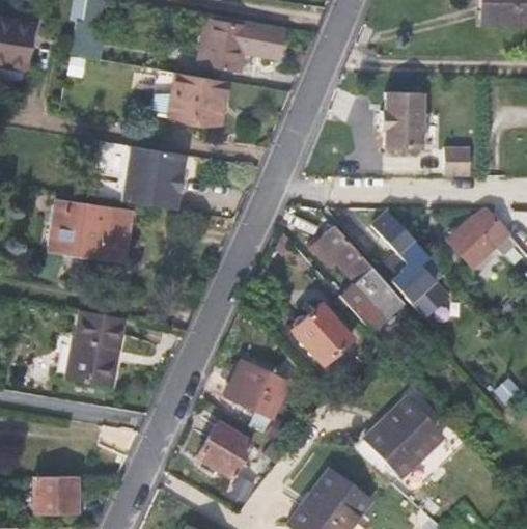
[(99,26),(102,0),(87,0),(83,23),(99,26)]
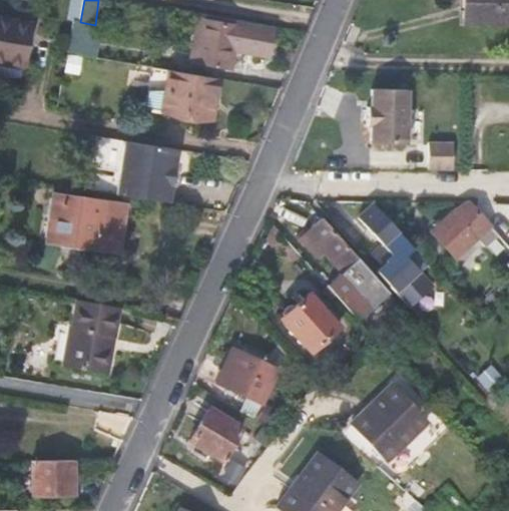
[(508,0),(469,0),(468,24),(508,25),(508,0)]
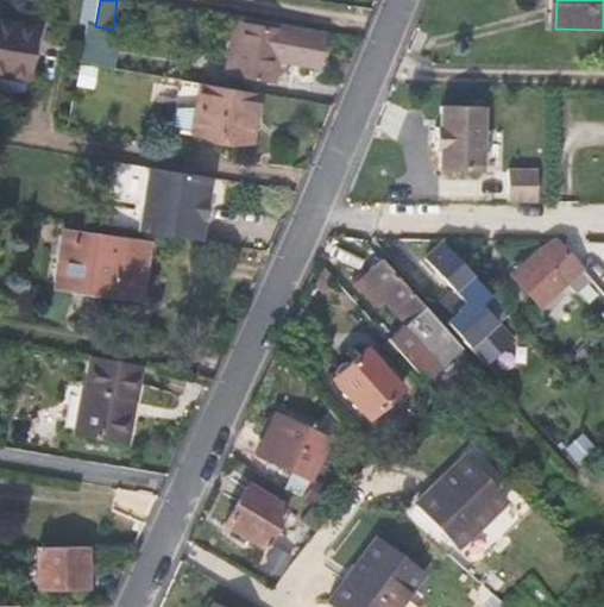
[(39,29),(0,22),(0,94),(25,99),(29,81),(30,81),(39,29)]
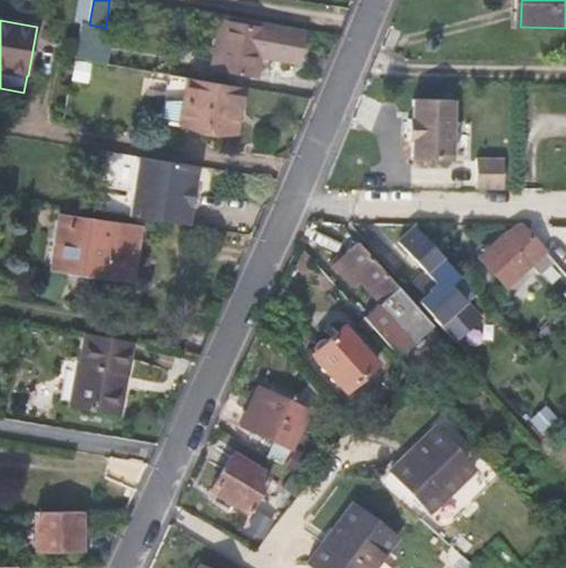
[(305,31),(263,23),(262,30),(230,25),(222,72),(254,78),(259,52),(301,59),(305,31)]
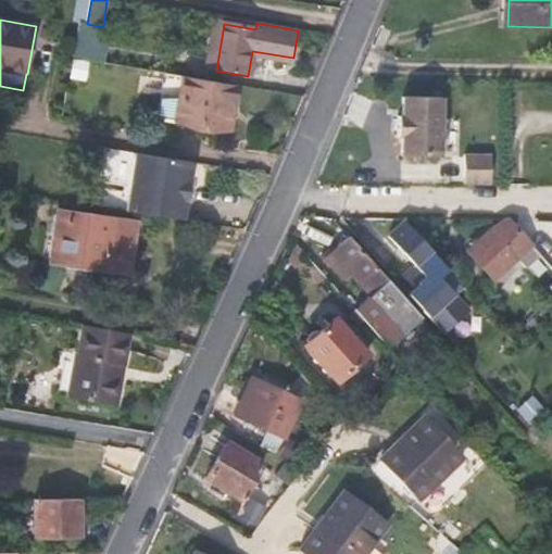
[(107,63),(112,28),(103,27),(87,24),(83,24),(76,58),(99,62),(107,63)]
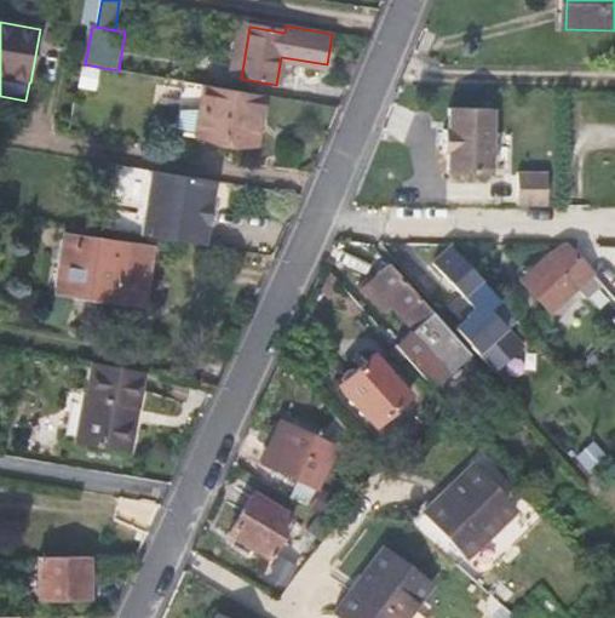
[(119,70),(110,69),(108,84),(121,85),(122,72),(119,70)]
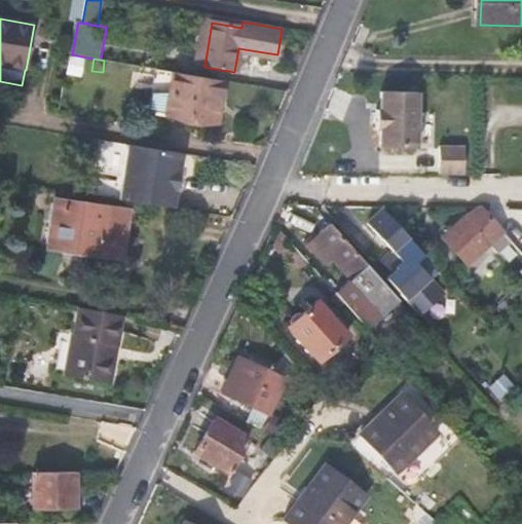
[(227,80),(178,72),(174,94),(163,91),(157,97),(156,105),(159,113),(220,122),(227,80)]
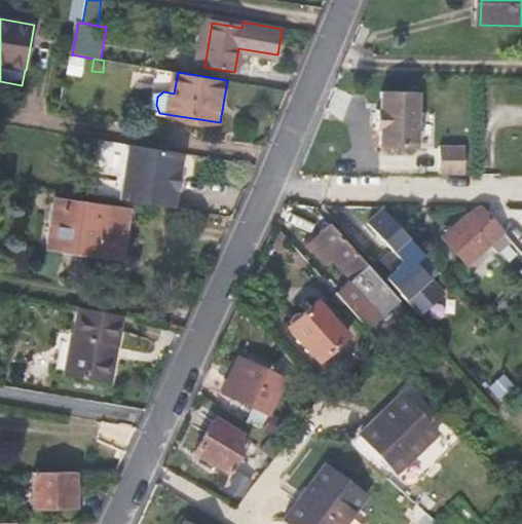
[(423,149),(425,90),(384,89),(382,148),(423,149)]
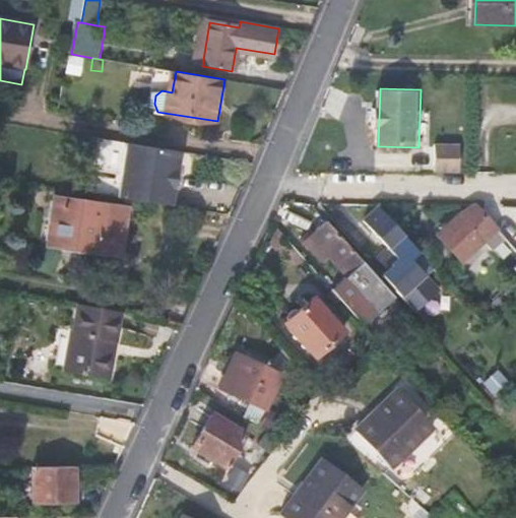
[(178,175),(181,152),(128,144),(120,198),(173,206),(177,183),(178,175)]
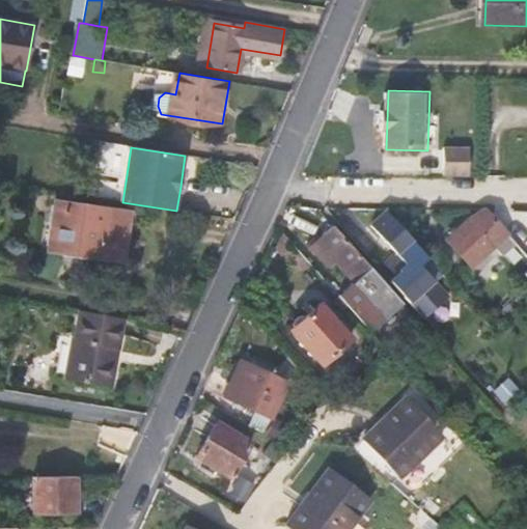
[(65,206),(60,247),(123,257),(130,217),(65,206)]
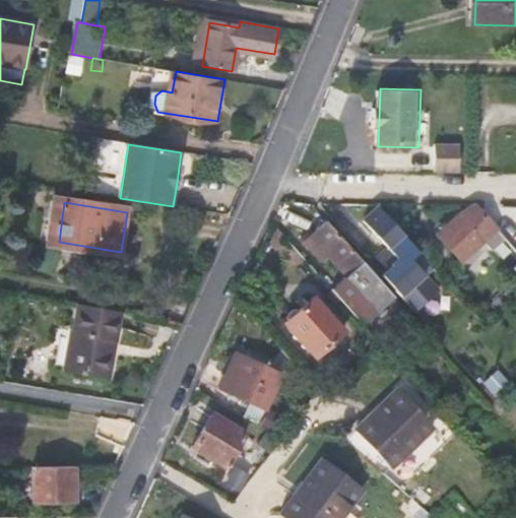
[(386,211),(383,207),(371,217),(403,254),(397,259),(387,248),(371,261),(418,314),(431,304),(405,275),(417,266),(442,294),(452,285),(386,211)]
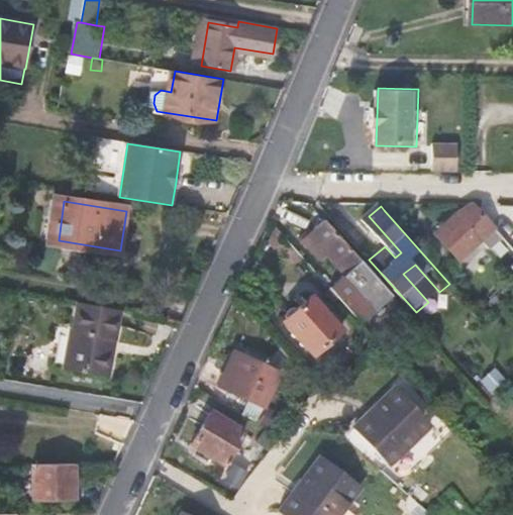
[(462,261),(495,232),(512,250),(512,223),(491,223),(477,208),(468,207),(438,234),(462,261)]
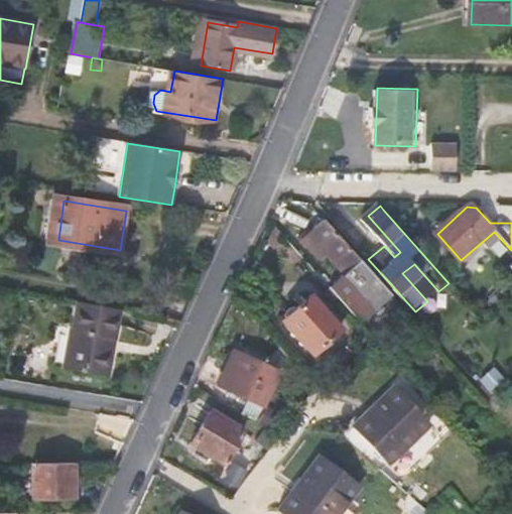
[(345,274),(332,286),(363,323),(394,296),(339,233),(326,219),(309,234),(317,243),(311,247),(322,259),(328,255),(345,274)]
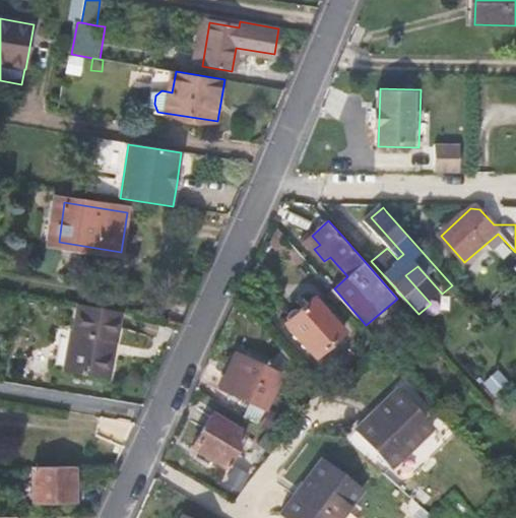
[(306,242),(314,249),(320,245),(312,236),(306,242)]
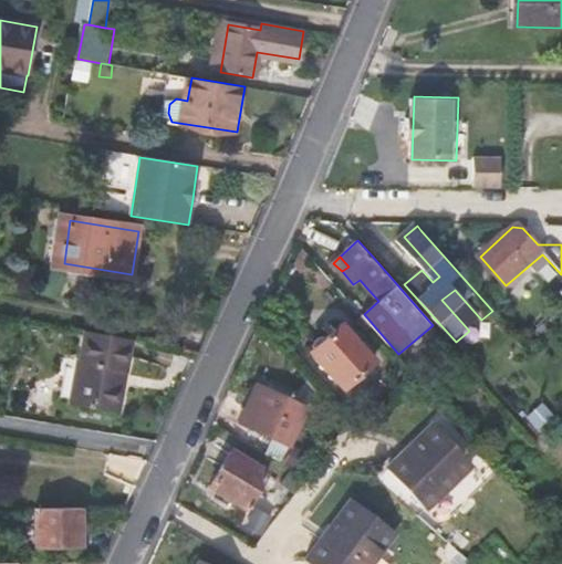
[(395,358),(398,354),(364,314),(361,317),(395,358)]
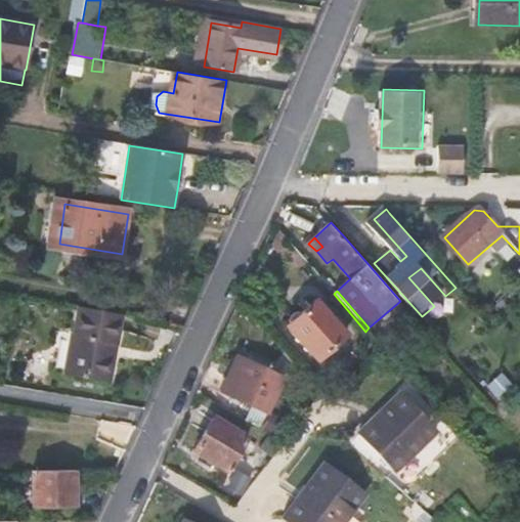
[(349,335),(318,301),(290,327),(318,359),(349,335)]
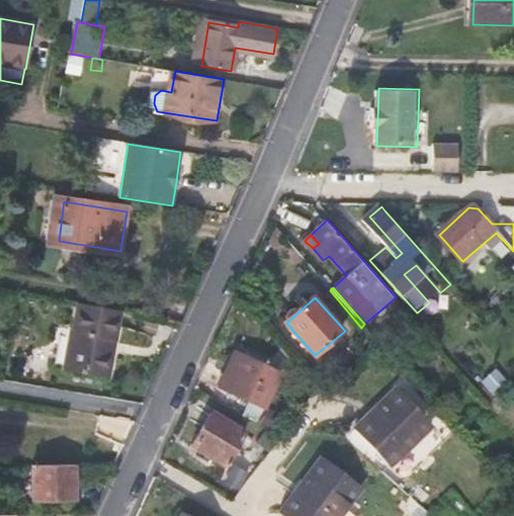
[(122,311),(80,304),(67,371),(107,378),(115,338),(117,338),(122,311)]
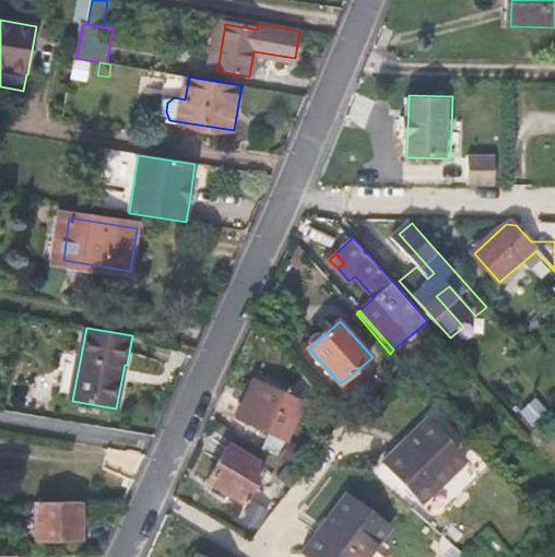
[(306,403),(257,380),(239,419),(288,441),(306,403)]
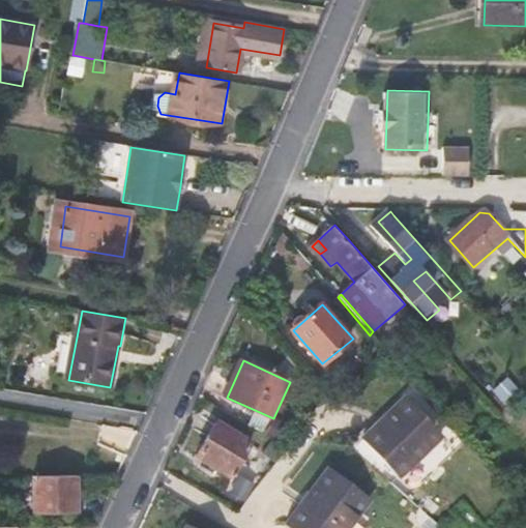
[(446,437),(410,397),(364,439),(401,478),(446,437)]
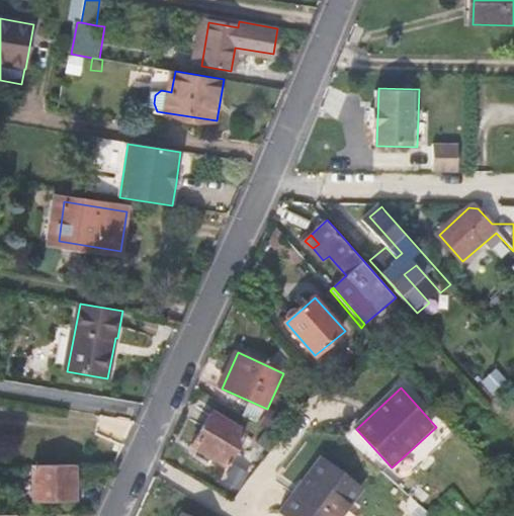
[(194,446),(226,464),(247,432),(215,414),(194,446)]
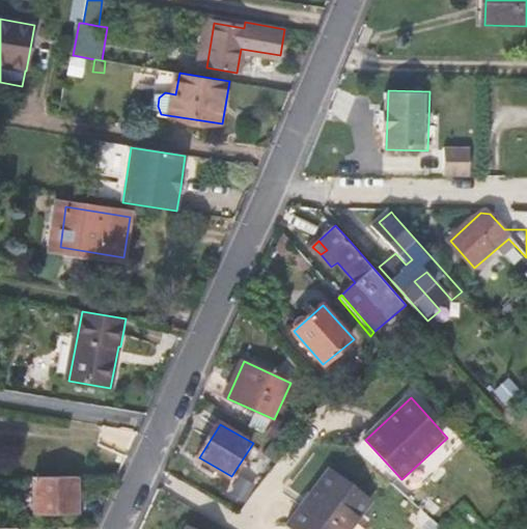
[(353,528),(371,505),(330,471),(289,523),(297,528),(353,528)]
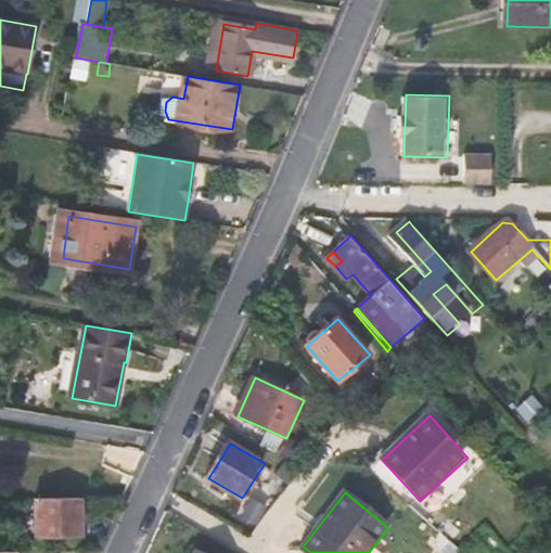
[(82,498),(37,499),(37,539),(84,538),(82,498)]
